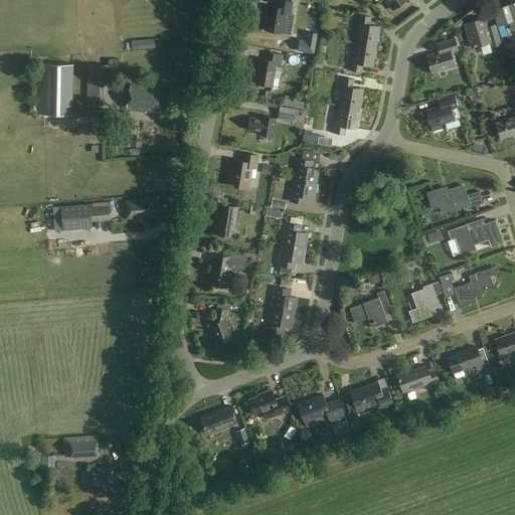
[(293,1),(284,0),(278,0),(278,7),(270,5),(266,30),(282,33),(286,13),(290,14),(293,1)]
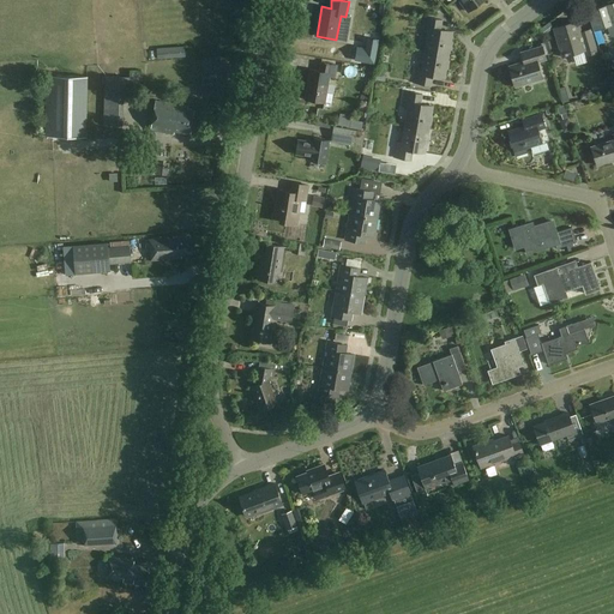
[(462,0),(461,1),(468,12),(483,0),(462,0)]
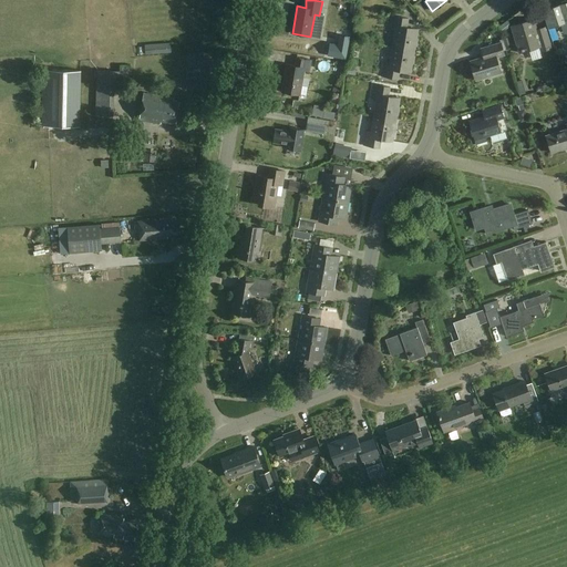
[(566,1),(555,6),(555,7),(543,11),(548,28),(563,23),(566,33),(566,32),(566,1)]
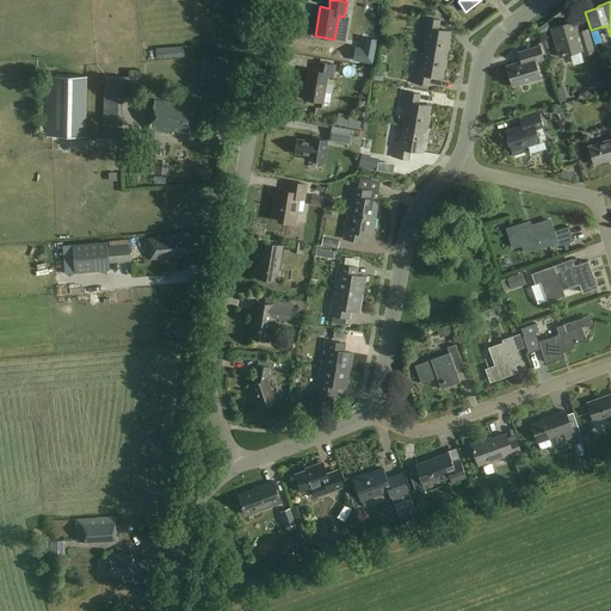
[(426,32),(424,51),(446,55),(448,49),(449,50),(450,41),(449,41),(450,31),(438,29),(439,20),(423,17),(420,32),(426,32)]
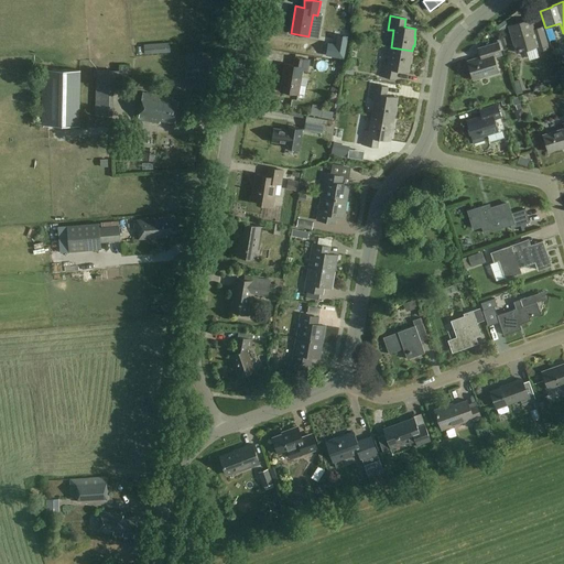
[(534,30),(531,19),(509,25),(517,53),(537,46),(538,52),(549,49),(542,26),(534,30)]
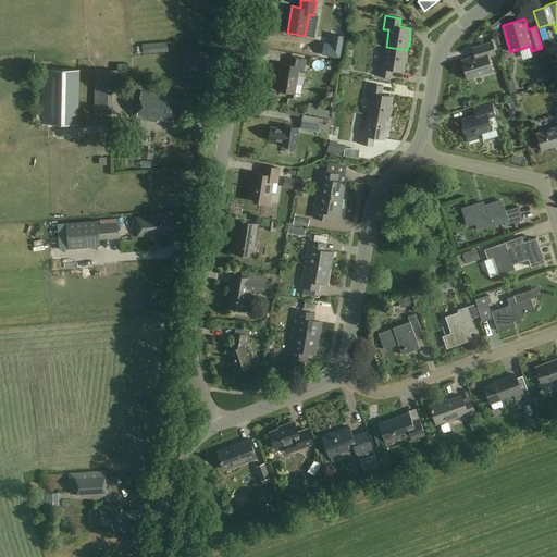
[(324,41),(322,53),(338,57),(343,35),(333,34),(331,44),(324,41)]
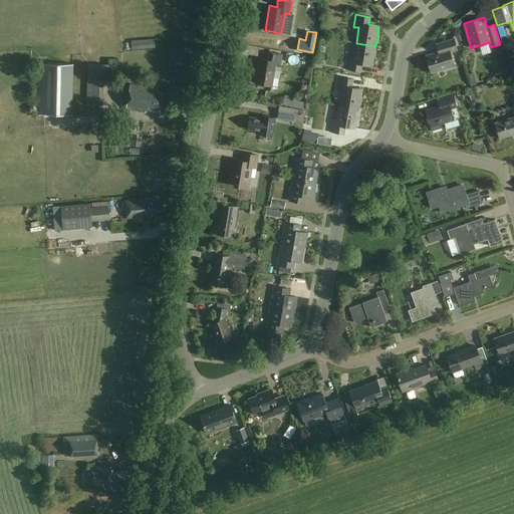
[(457,49),(454,38),(437,44),(439,51),(426,55),(432,72),(454,66),(450,51),(457,49)]
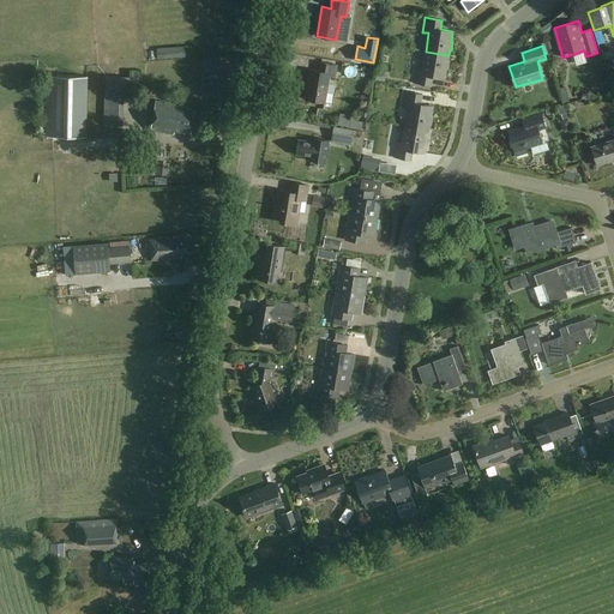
[(447,60),(449,55),(426,52),(422,70),(416,68),(414,83),(431,86),(432,77),(444,78),(446,68),(447,70),(449,60),(447,60)]
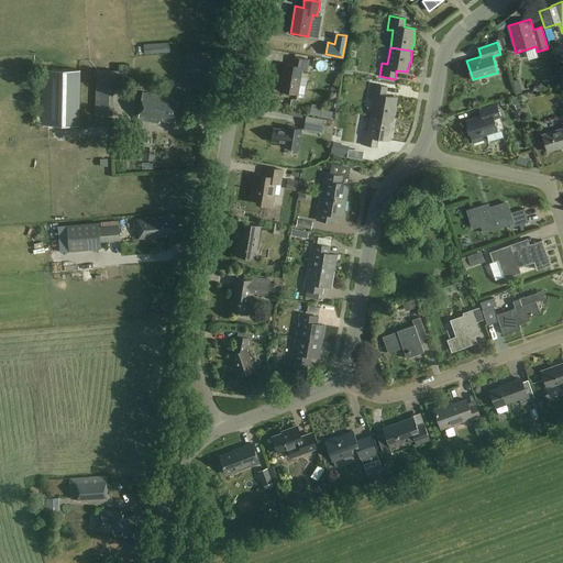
[(309,61),(295,57),(294,65),(285,64),(279,91),(304,95),(306,87),(300,86),(302,70),(308,70),(309,61)]
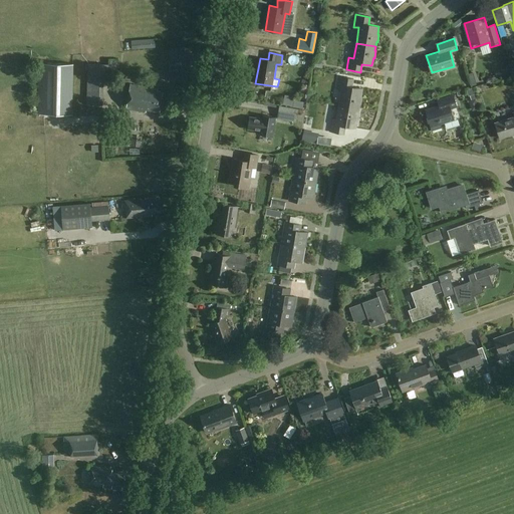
[(73,64),(39,64),(38,113),(72,114),(73,64)]
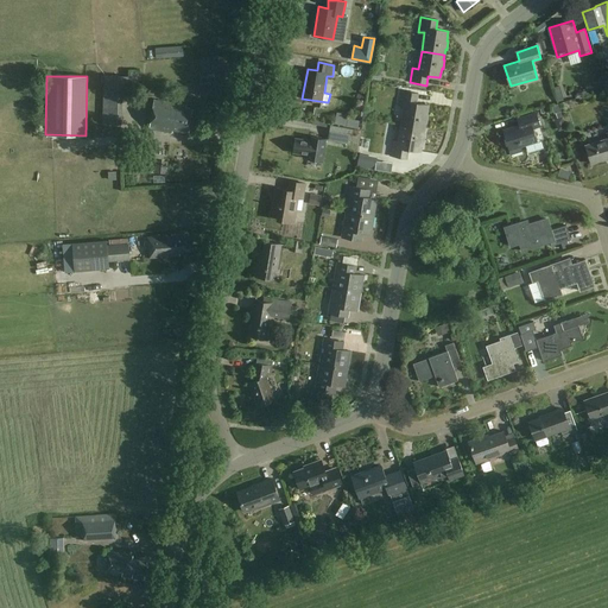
[(132,77),(105,77),(102,125),(121,125),(122,96),(131,96),(132,77)]
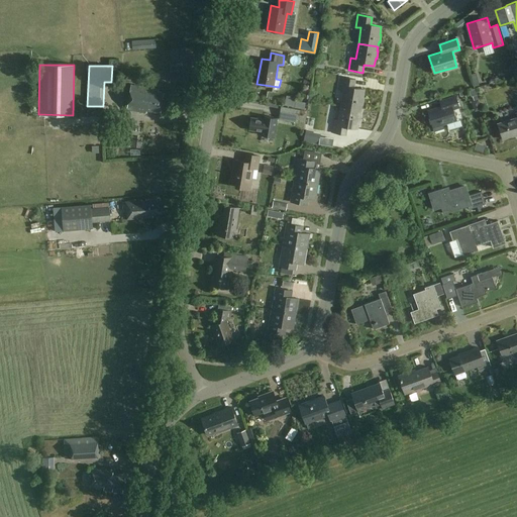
[(341,106),(360,109),(362,104),(363,105),(364,97),(363,97),(365,89),(354,88),(355,80),(341,77),(339,90),(344,90),(341,106)]
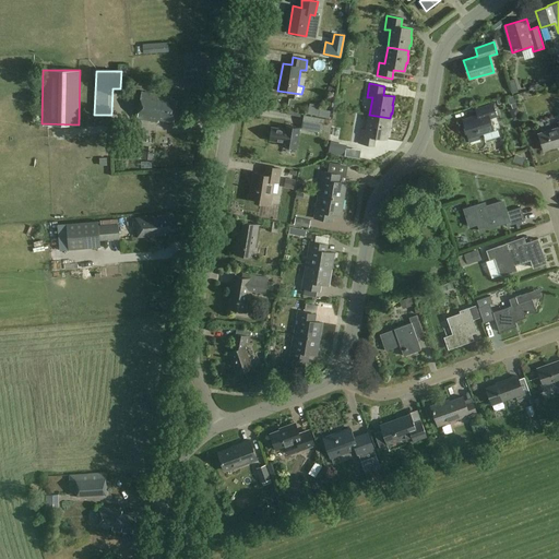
[(173,96),(142,91),(138,118),(158,122),(158,119),(174,121),(177,100),(171,99),(173,96)]
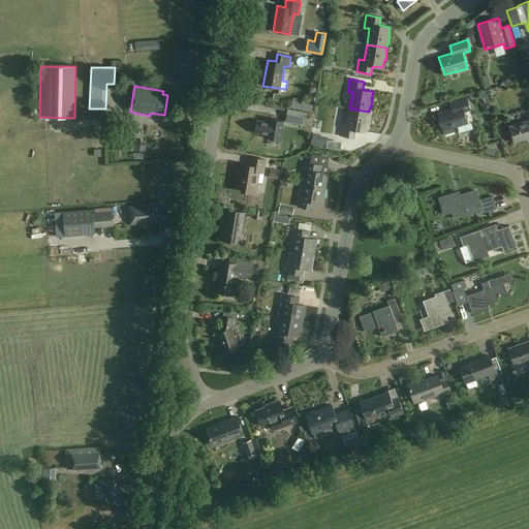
[(438,114),(443,131),(445,135),(455,132),(453,127),(467,123),(464,112),(470,110),(466,98),(450,103),(453,109),(438,114)]
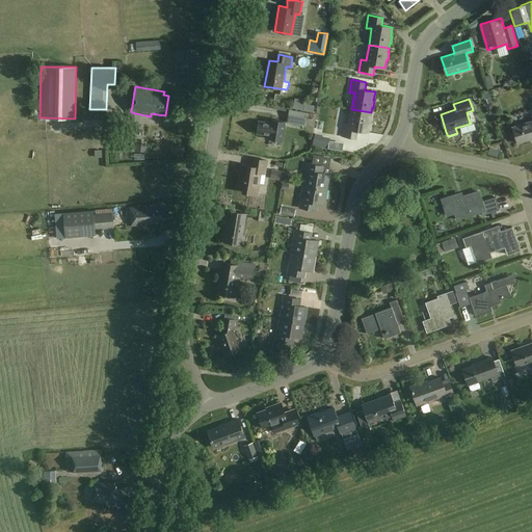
[(289,109),(288,118),(309,122),(315,123),(316,113),(310,112),(289,109)]
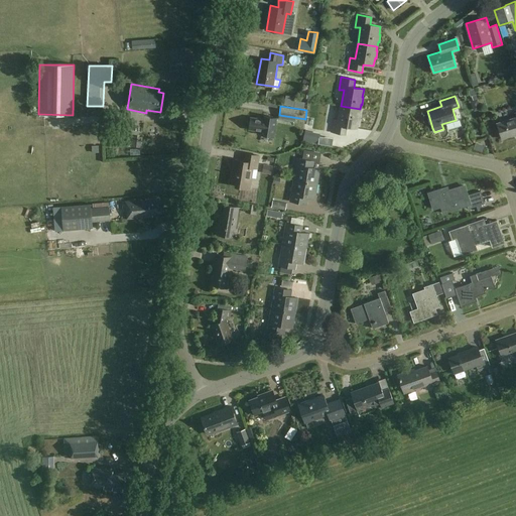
[(360,113),(360,109),(341,106),(338,121),(334,120),(332,132),(346,135),(347,127),(357,129),(358,121),(360,121),(361,114),(360,113)]
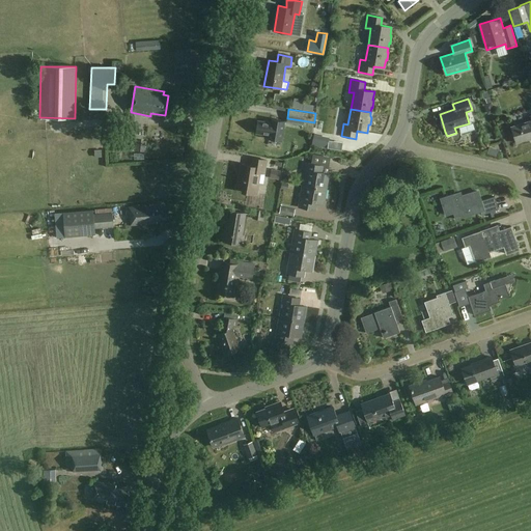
[(530,116),(530,117),(530,120),(511,127),(516,143),(530,138),(530,116)]
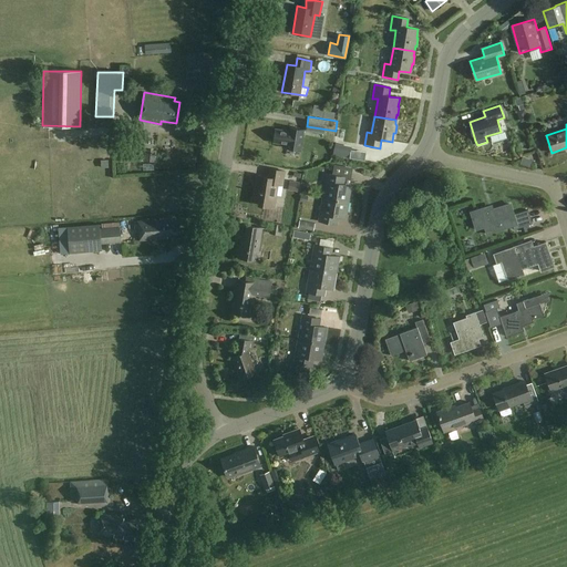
[(290,132),(275,129),(274,142),(288,144),(287,148),(301,151),(305,130),(290,127),(290,132)]
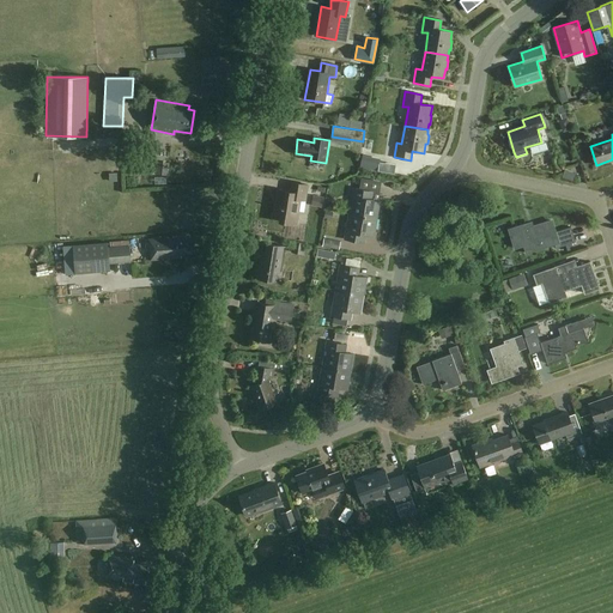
[(308,186),(290,182),(289,192),(278,189),(273,217),(281,219),(281,222),(296,224),(301,200),(305,200),(308,186)]
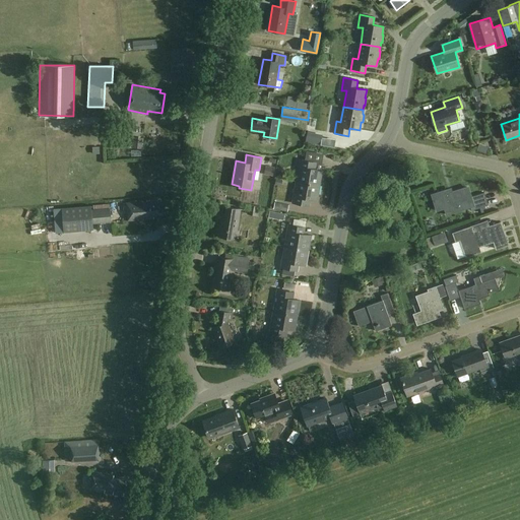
[(296,181),(320,186),(323,171),(316,170),(317,163),(300,159),(296,181)]
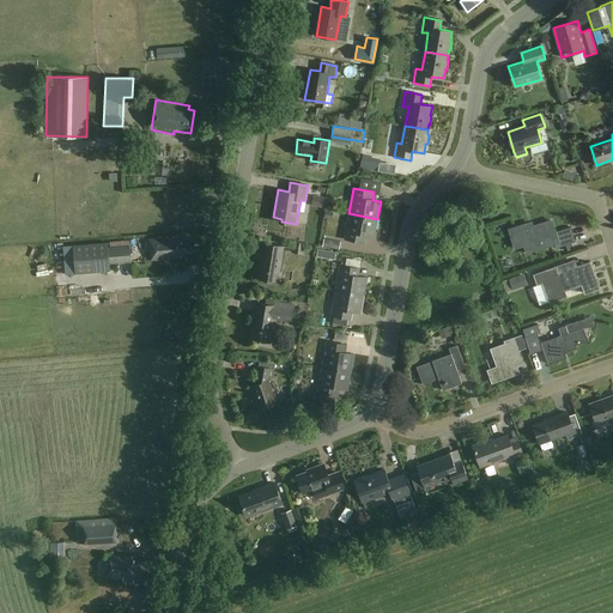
[(377,219),(349,213),(344,240),(365,243),(366,235),(374,236),(377,219)]
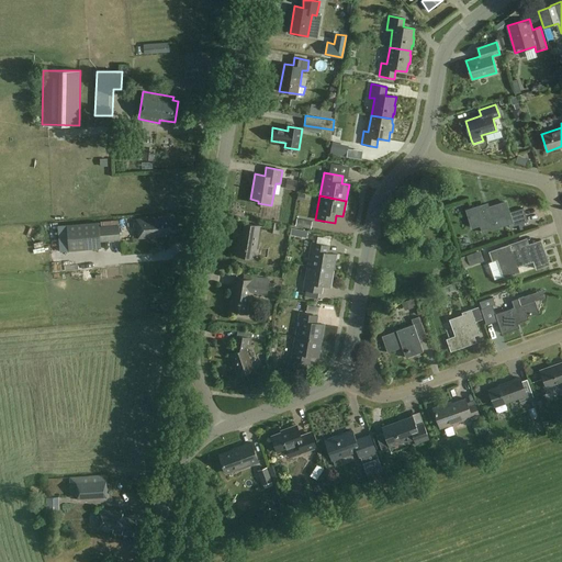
[(508,213),(505,202),(480,210),(479,206),(467,211),(472,228),(481,225),(483,232),(508,224),(509,227),(515,226),(517,233),(529,228),(527,222),(528,222),(524,208),(508,213)]
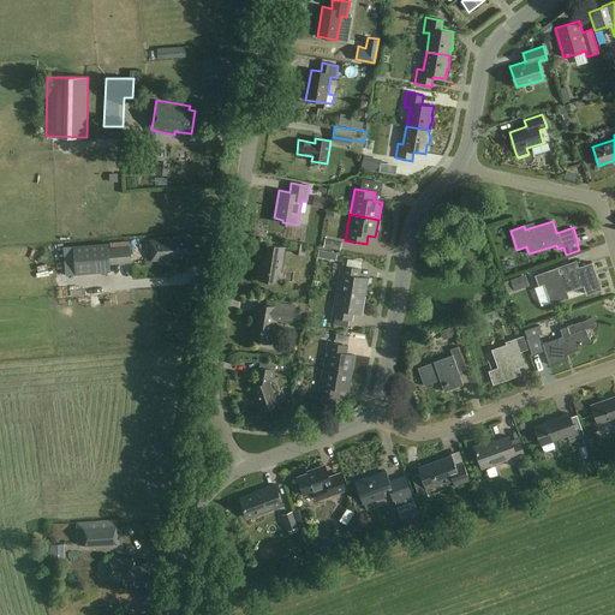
[(191,255),(190,237),(177,238),(177,237),(149,240),(151,262),(163,261),(163,258),(169,257),(169,260),(183,258),(181,255),(191,255)]
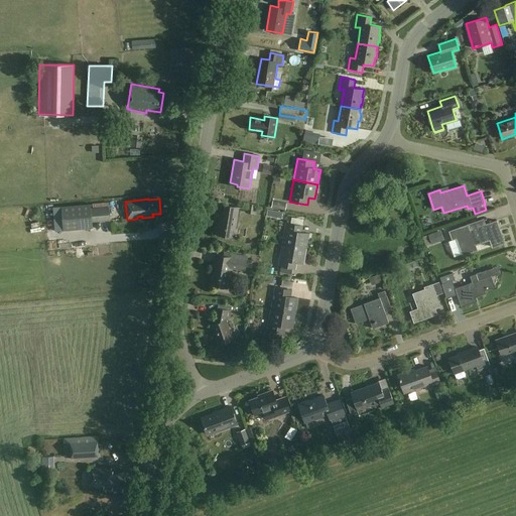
[(286,204),(272,201),(271,208),(285,210),(286,204)]
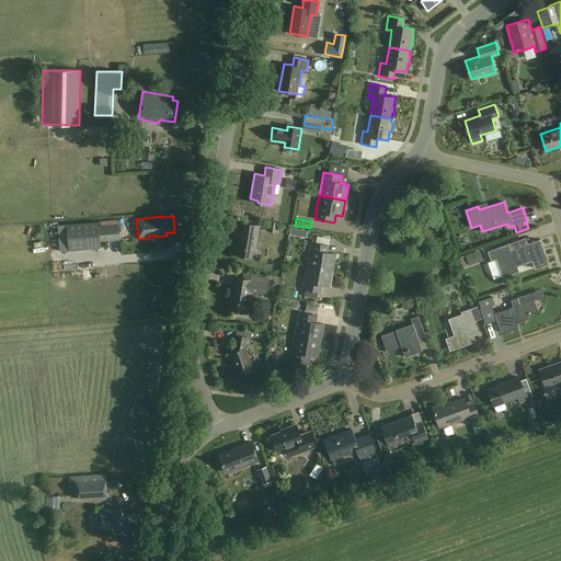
[(99,227),(98,221),(67,225),(69,251),(101,248),(100,241),(119,240),(118,225),(99,227)]
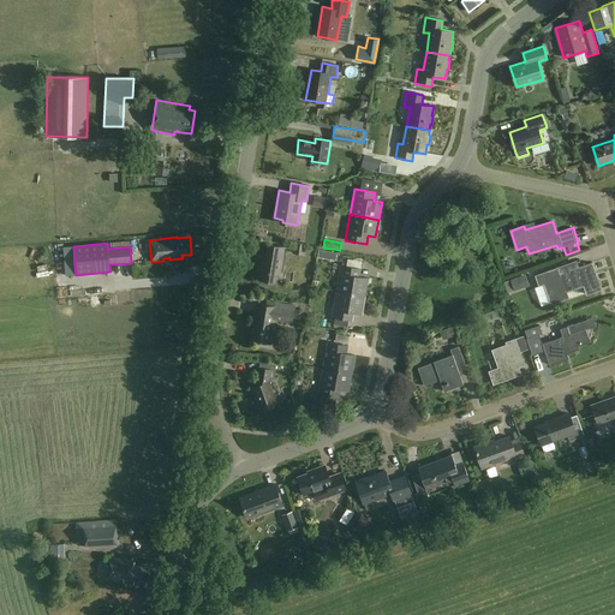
[(285,248),(264,244),(258,279),(275,282),(276,273),(280,273),(285,248)]
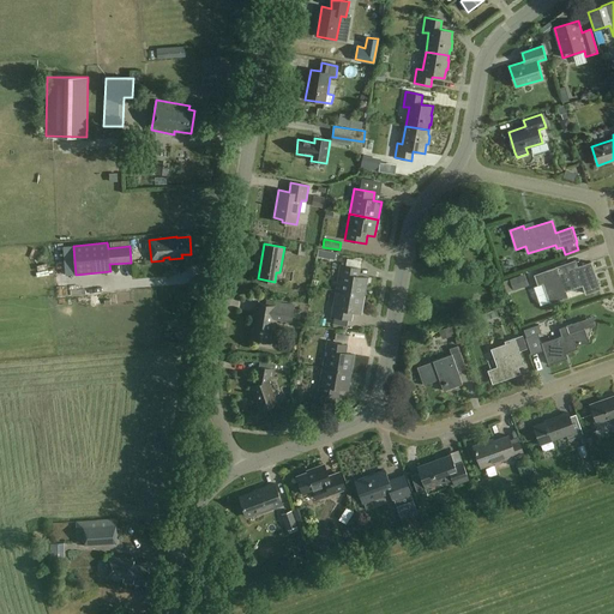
[(593,265),(591,263),(567,270),(565,264),(555,268),(565,292),(584,284),(588,294),(600,289),(591,265),(593,265)]
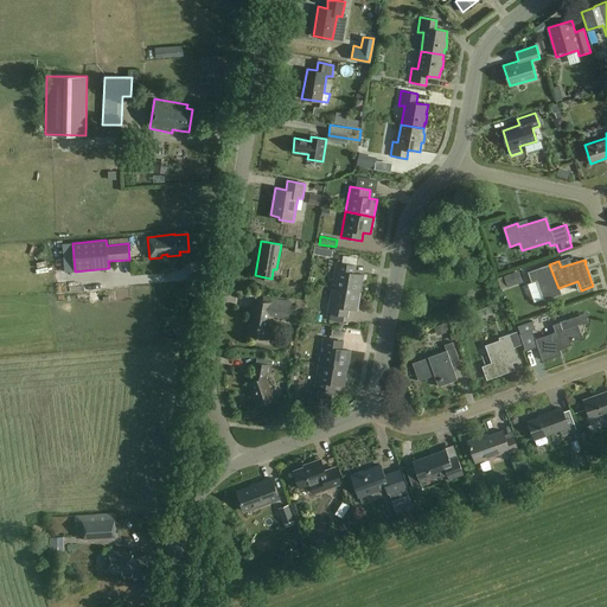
[(332,287),(360,292),(364,275),(355,273),(357,266),(336,262),(332,287)]
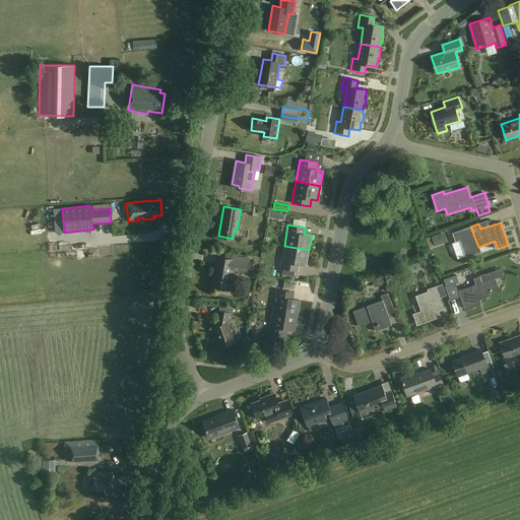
[(436,235),(437,246),(450,244),(449,234),(436,235)]
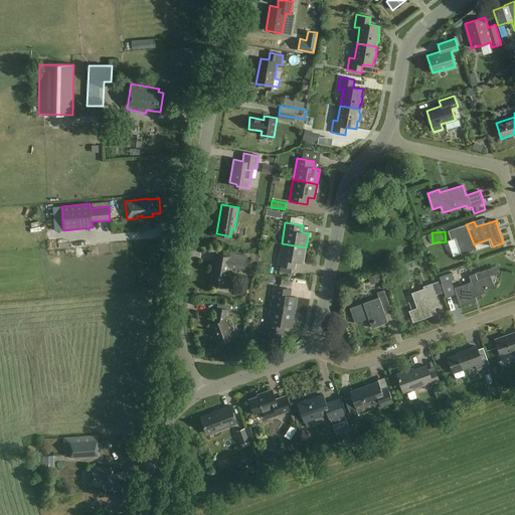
[(306,247),(282,243),(278,266),(280,266),(279,272),(290,274),(291,268),(295,268),(296,262),(303,263),(306,247)]
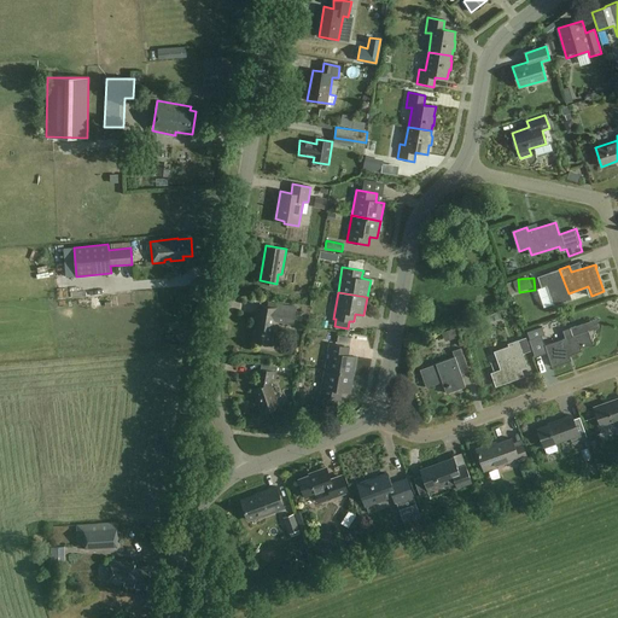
[(296,307),(268,302),(268,307),(260,305),(257,318),(254,318),(252,325),(256,325),(254,340),(272,344),(275,321),(293,324),(296,307)]
